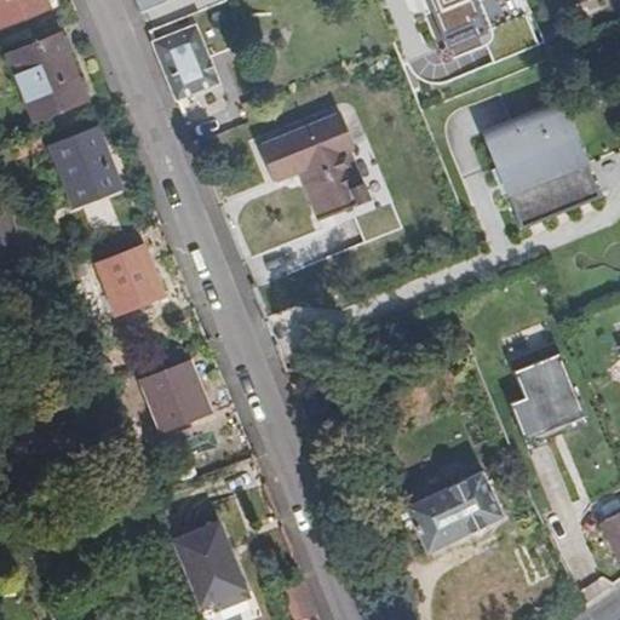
[(0,0),(0,26),(1,29),(50,10),(45,0),(0,0)]
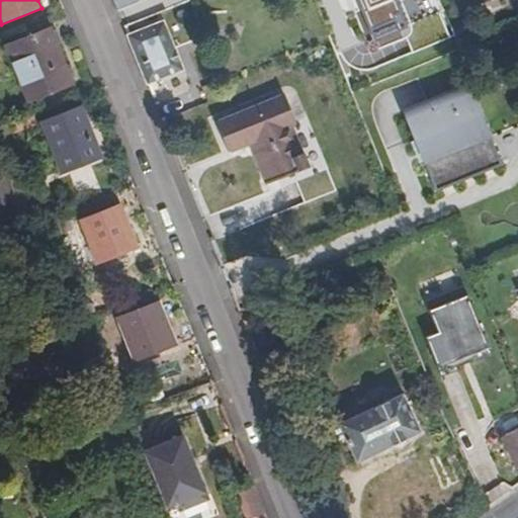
[(114,0),(118,9),(137,2),(141,0),(114,0)]
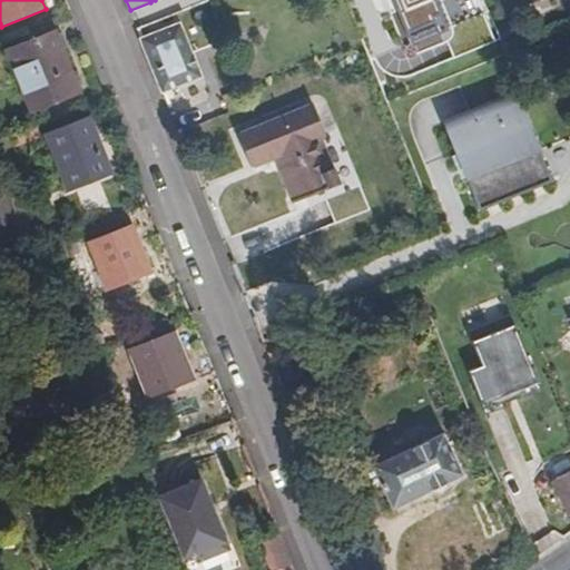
[(400,0),(395,2),(412,45),(432,37),(425,22),(434,19),(426,0),(400,0)]
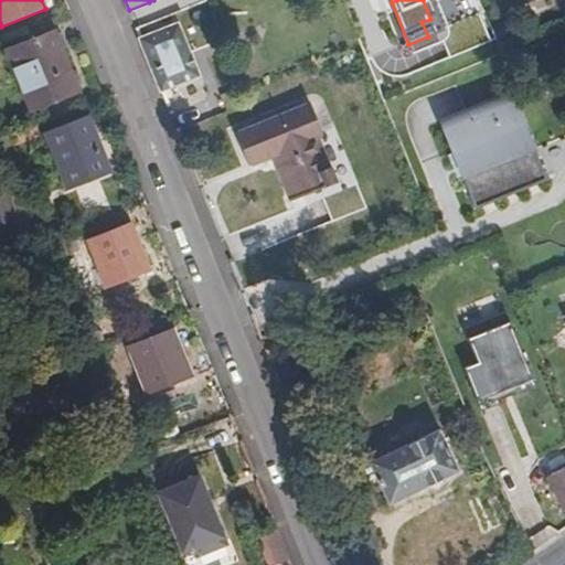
[(178,23),(140,40),(161,91),(198,75),(178,23)]
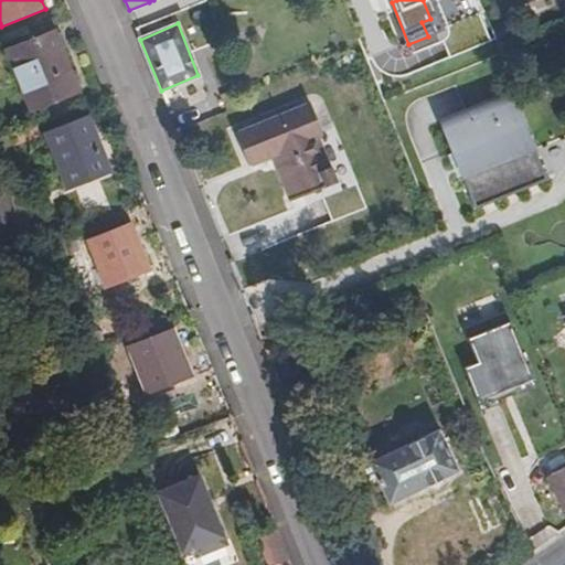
[(32,108),(78,89),(55,31),(9,50),(32,108)]
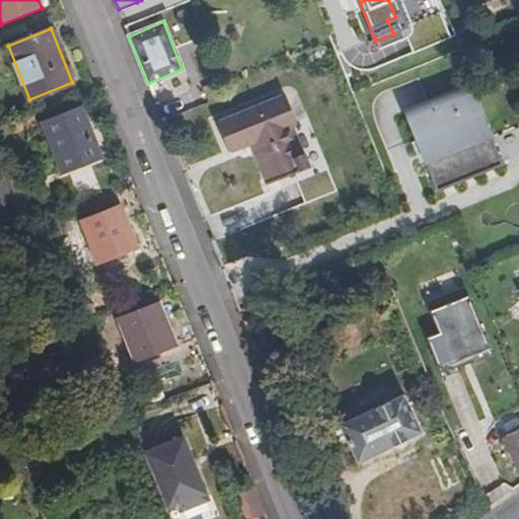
[(440,191),(505,164),(461,60),(421,77),(431,101),(406,112),(440,191)]
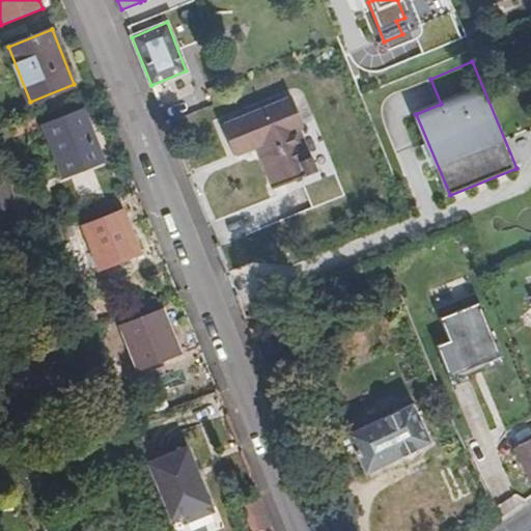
[(310,111),(299,116),(285,86),(213,116),(223,145),(248,136),(268,180),(280,174),(295,168),(299,177),(307,197),(339,185),(310,111)]
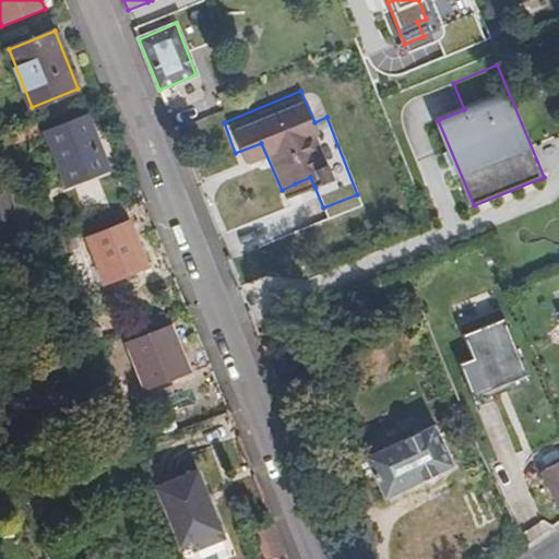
[(69,186),(109,170),(88,117),(47,134),(69,186)]
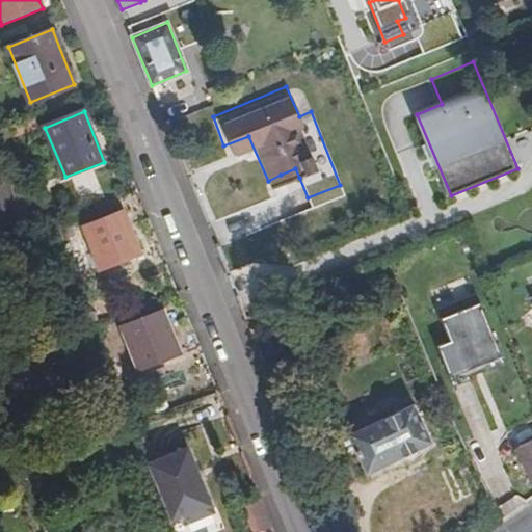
[(285,184),(299,178),(295,168),(281,175),(285,184)]
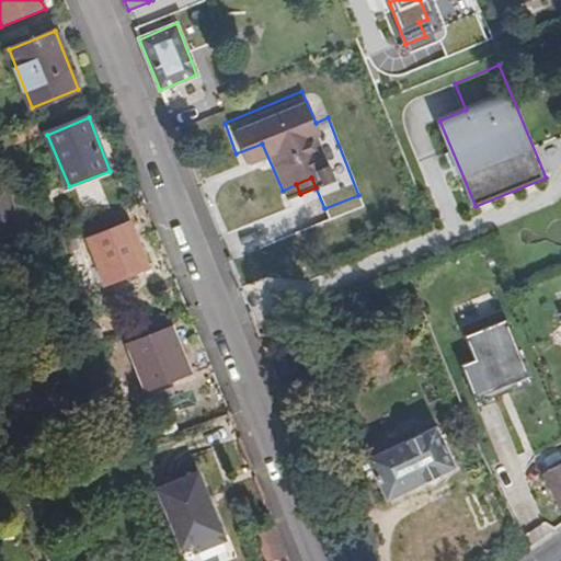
[(149,268),(129,224),(125,212),(87,227),(92,240),(90,241),(109,286),(149,268)]
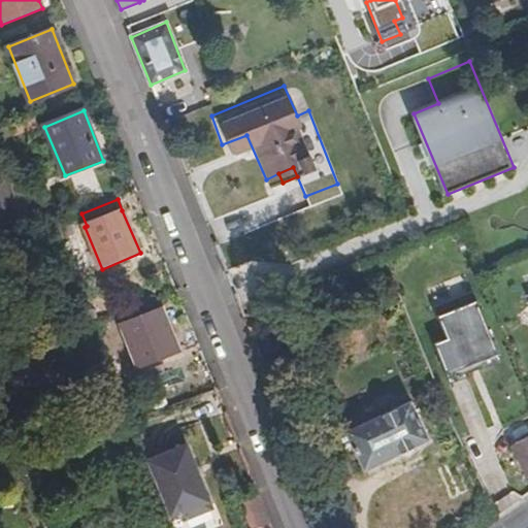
[(462,369),(497,355),(471,294),(433,309),(446,340),(433,345),(450,386),(466,378),(465,375),(462,369)]
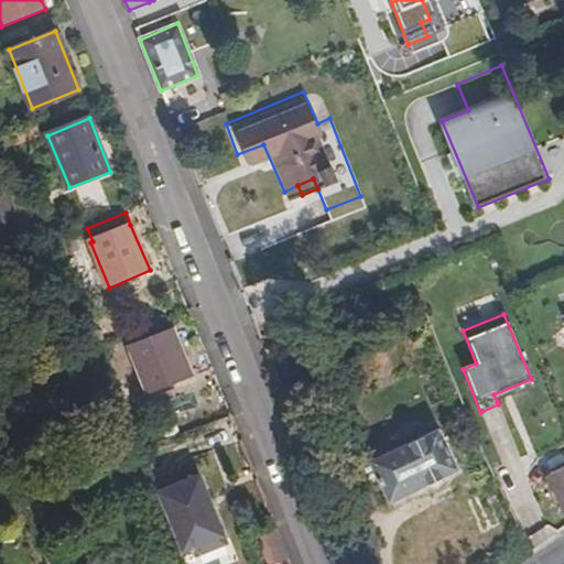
[(174,332),(131,351),(149,396),(193,377),(174,332)]
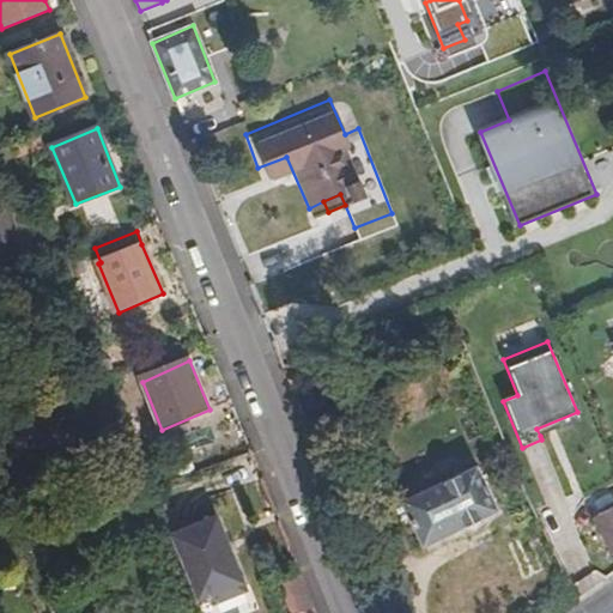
[(536,429),(540,436),(581,419),(577,412),(536,429)]
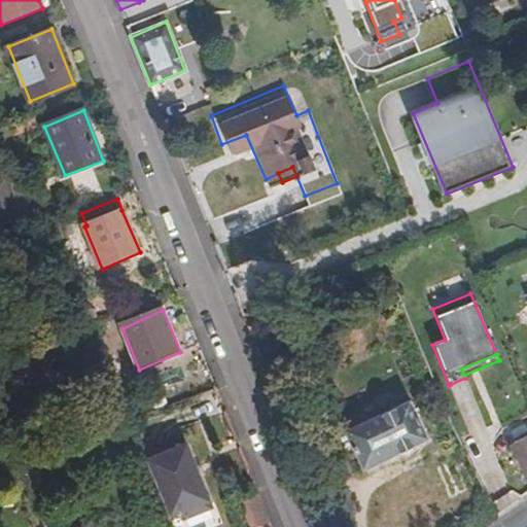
[(426,442),(406,403),(345,436),(364,473),(426,442)]
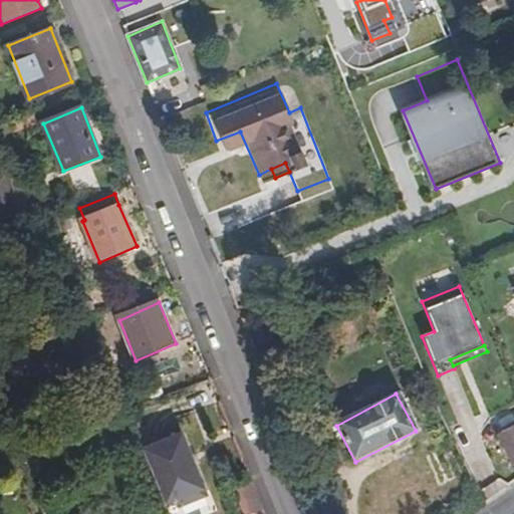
[(513,450),(513,416),(496,426),(510,452),(513,450)]
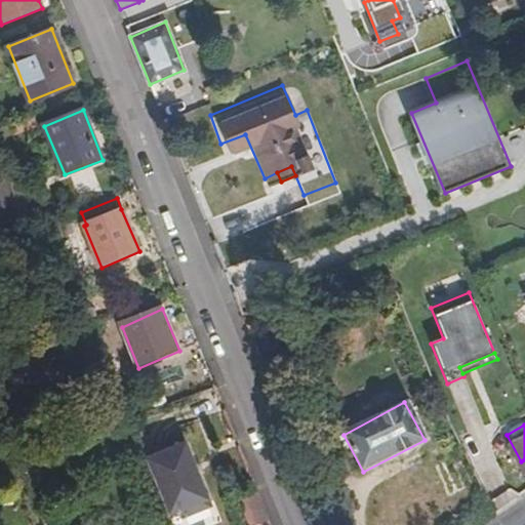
[(146,457),(168,514),(207,498),(186,441),(146,457)]
